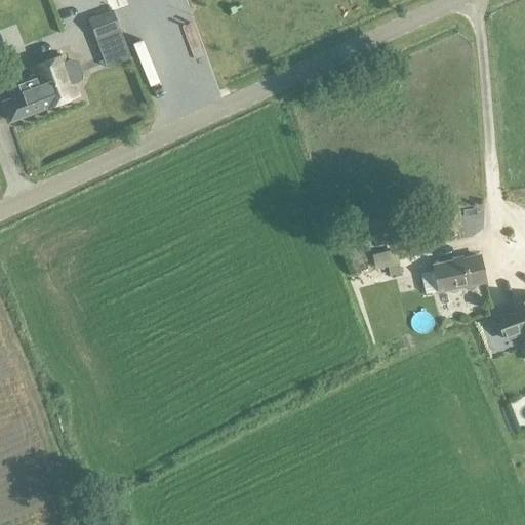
[(94,40),(119,30),(113,12),(87,22),(94,40)]
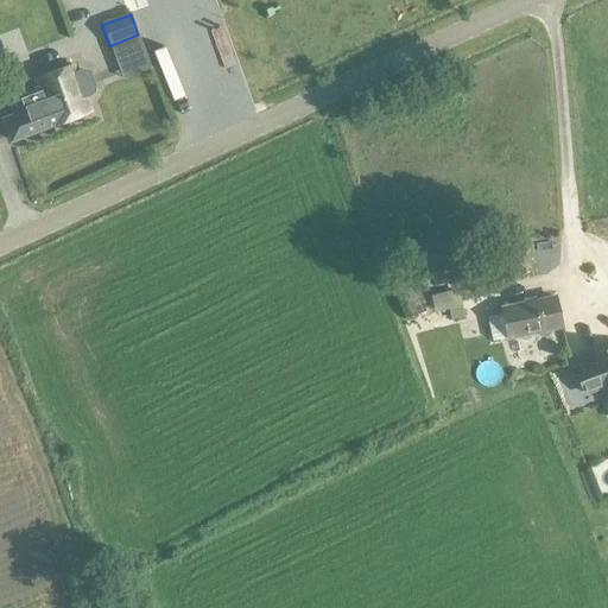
[(12,141),(56,125),(90,113),(74,69),(40,81),(42,86),(10,97),(16,113),(4,118),(12,141)]
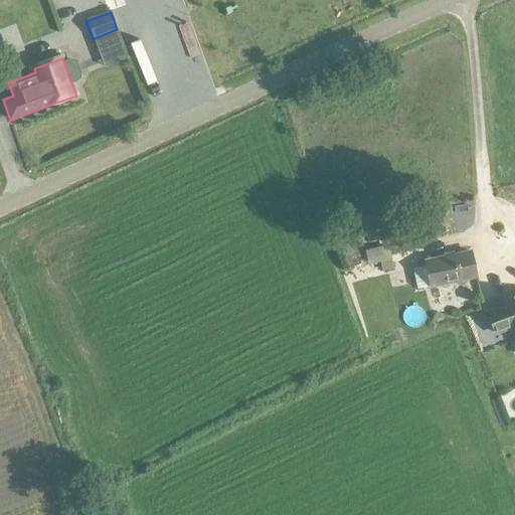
[(360,215),(382,212),(381,201),(359,205),(360,215)]
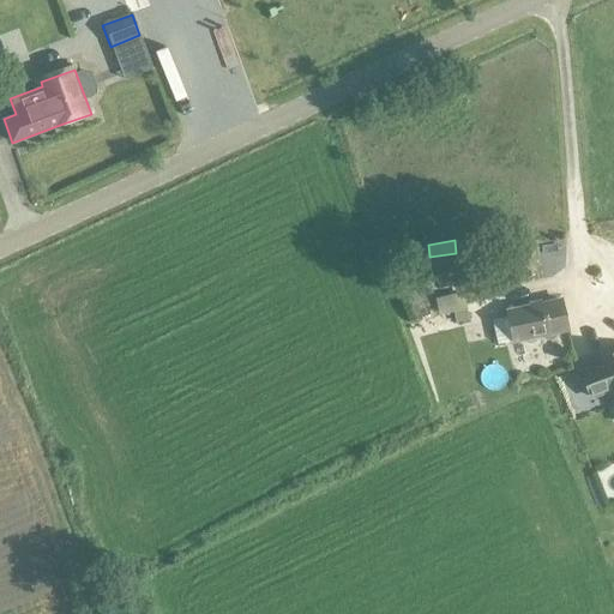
[(438,289),(483,281),(479,253),(433,262),(438,289)]
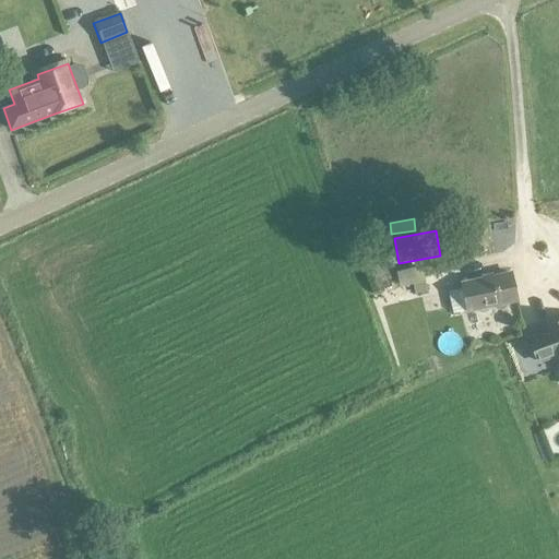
[(511,273),(461,284),(467,311),(516,300),(511,273)]
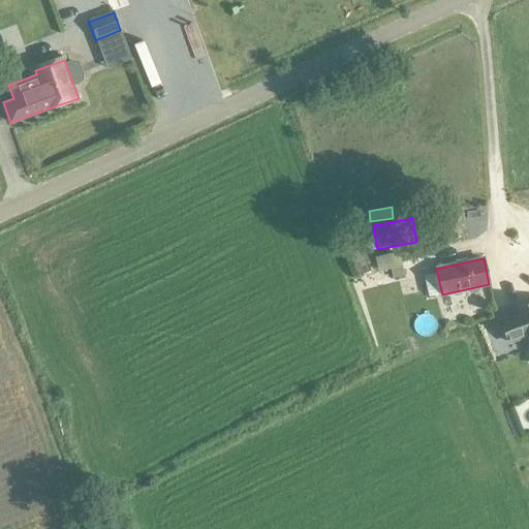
[(383,299),(382,317),(395,317),(396,300),(383,299)]
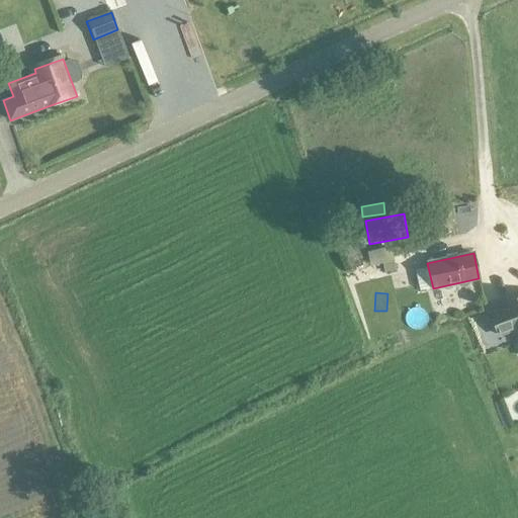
[(517,297),(502,305),(504,310),(490,315),(498,336),(511,330),(516,342),(517,341),(517,297)]
